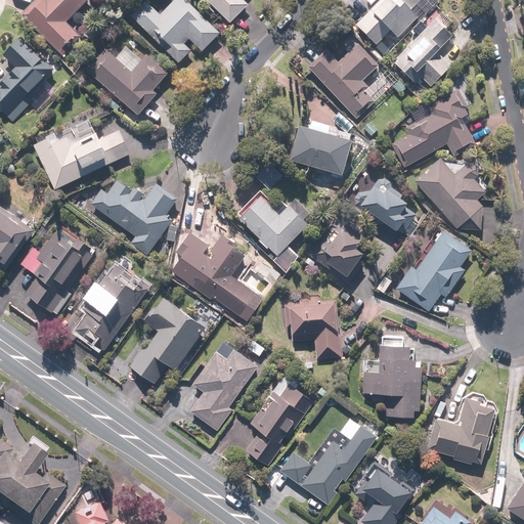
[(90,0),(38,0),(22,17),(63,56),(83,36),(69,23),(90,0)]
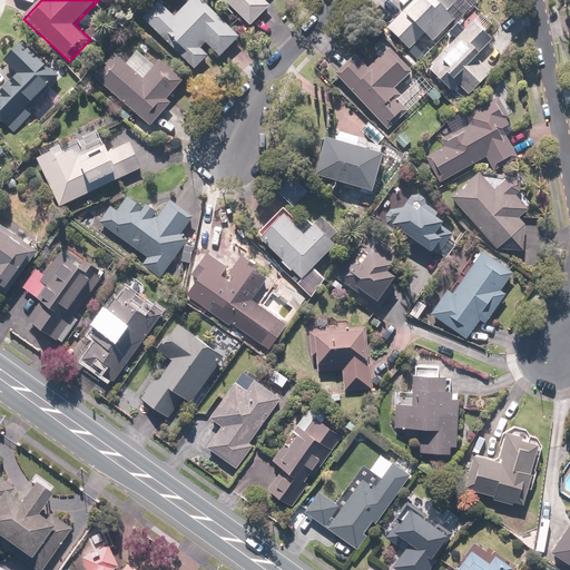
[(161,1),(144,18),(195,71),(210,57),(203,49),(208,43),(222,57),(242,38),(205,0),(193,0),(176,17),(161,1)]
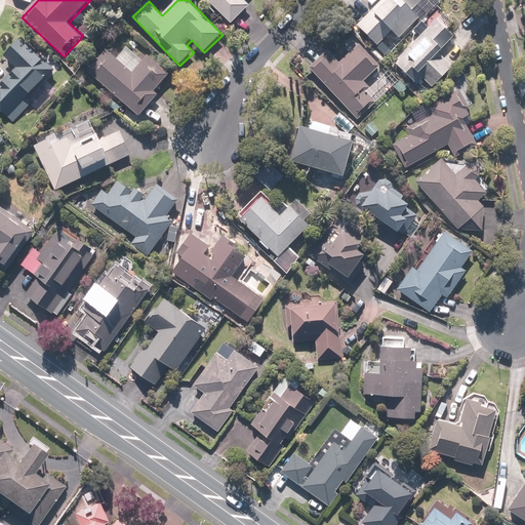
[(206,0),(219,14),(221,12),(232,25),(251,6),(245,0),(206,0)]
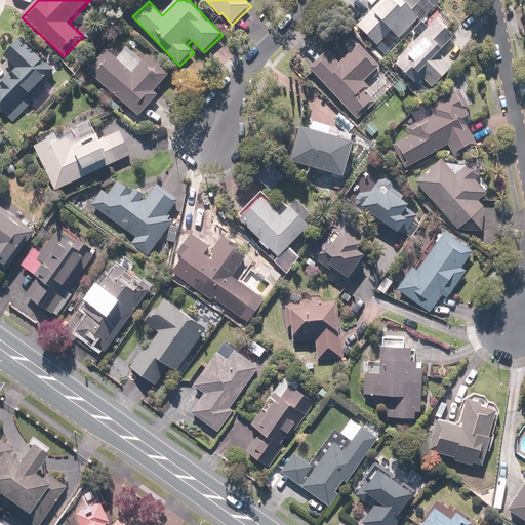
[(437,0),(382,0),(358,26),(378,46),(394,31),(401,38),(421,16),(414,9),(421,2),(429,9),(437,0)]
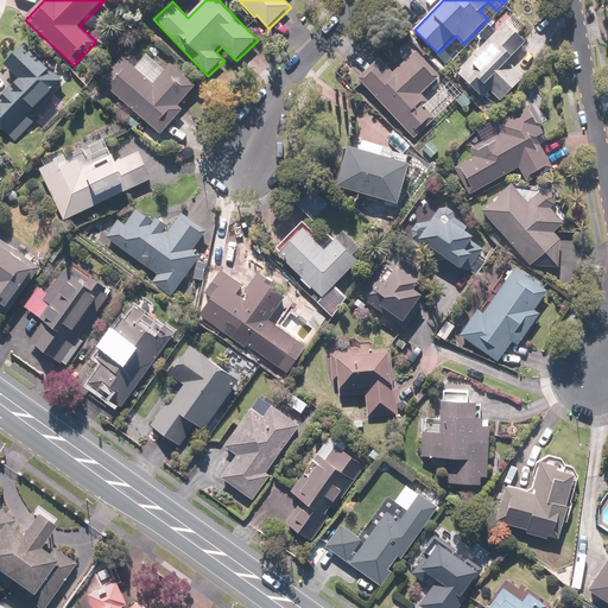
[(527,43),(508,23),(456,70),(483,97),(491,90),(501,102),(527,80),(511,62),(515,57),(513,56),(527,43)]
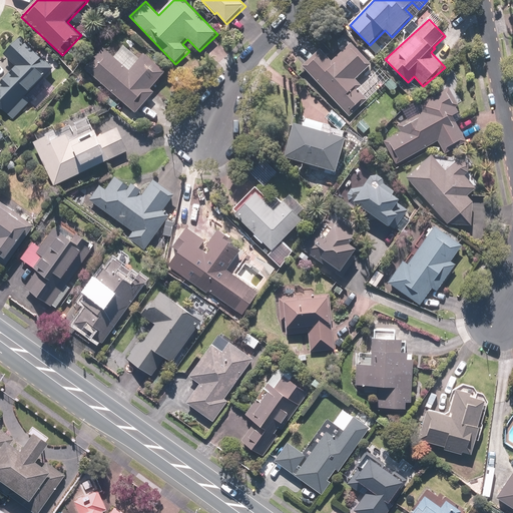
[(56,68),(23,37),(6,55),(19,67),(0,86),(0,104),(14,118),(33,99),(29,96),(56,68)]
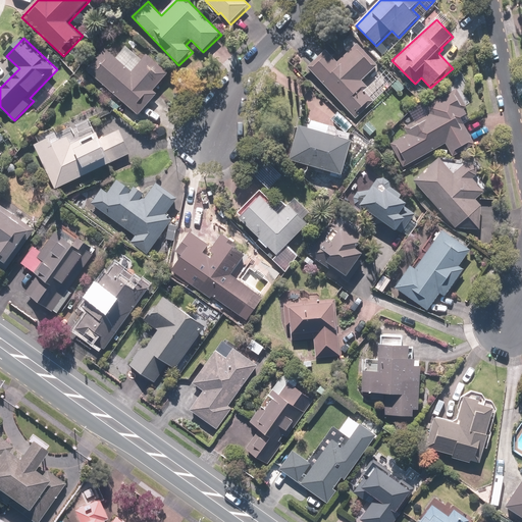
[(326,50),(309,67),(358,117),(375,101),(365,91),(368,88),(362,82),(378,66),(358,45),(338,63),(326,50)]
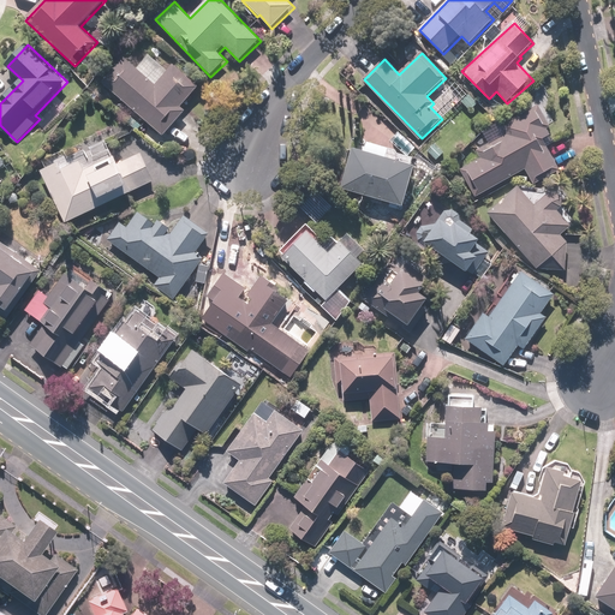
[(124,57),(102,81),(163,135),(185,112),(180,108),(198,88),(174,66),(169,72),(150,57),(138,70),(124,57)]
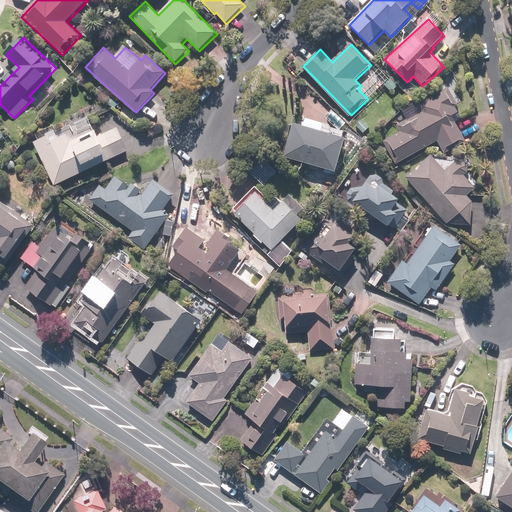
[(390,77),(383,84),(392,93),(399,86),(390,77)]
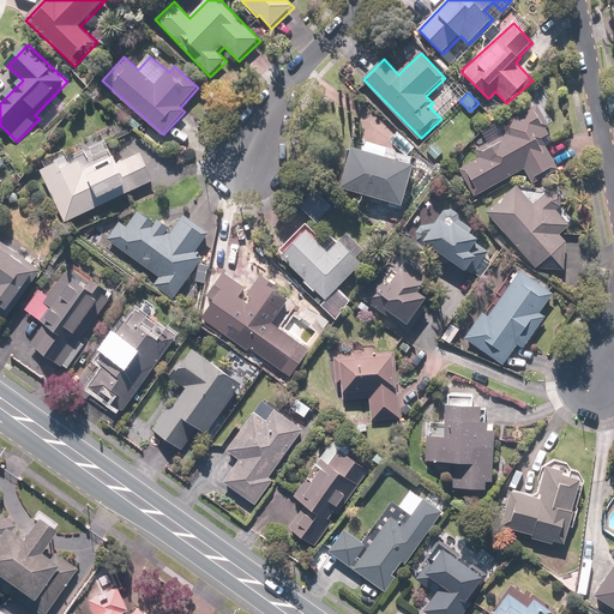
[(557,139),(540,108),(503,127),(507,134),(457,161),(475,197),(525,170),(534,187),(560,173),(546,144),(557,139)]
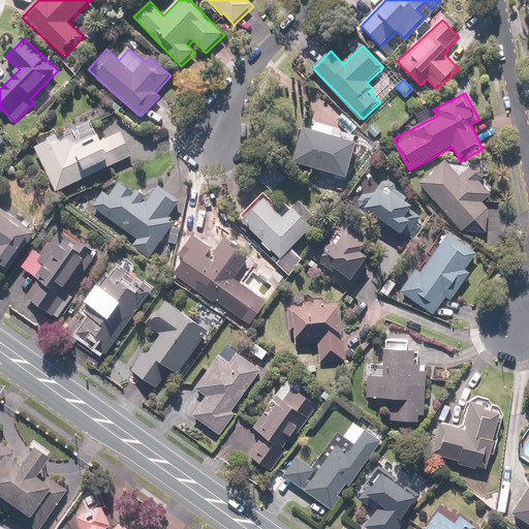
[(92,121),(35,145),(55,193),(98,175),(97,173),(135,157),(124,131),(104,139),(102,133),(98,135),(92,121)]
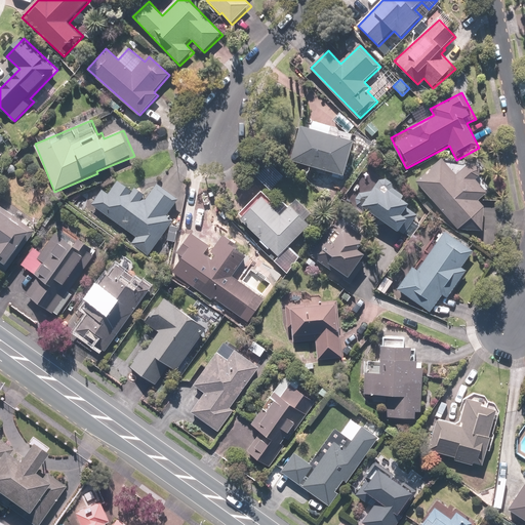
[(312,128),(304,126),(293,161),(346,176),(356,142),(332,134),(334,127),(315,121),(312,128)]
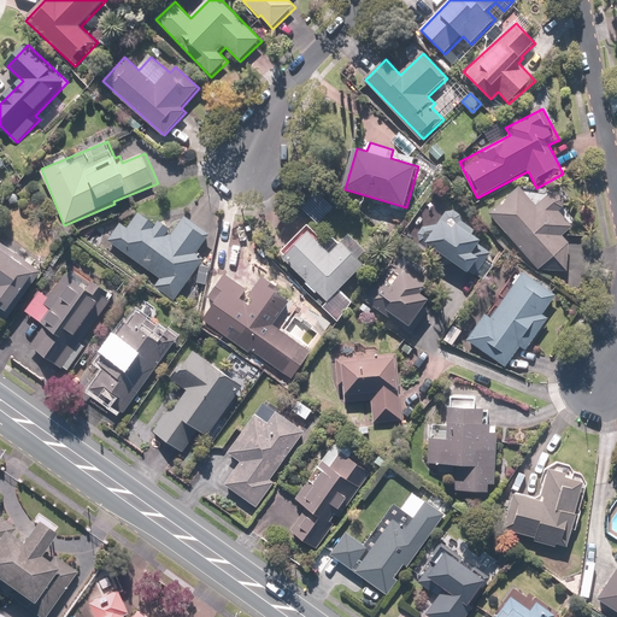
[(522,187),(491,213),(540,271),(568,272),(570,245),(563,236),(574,227),(560,211),(565,207),(565,199),(559,192),(551,192),(536,205),(522,187)]
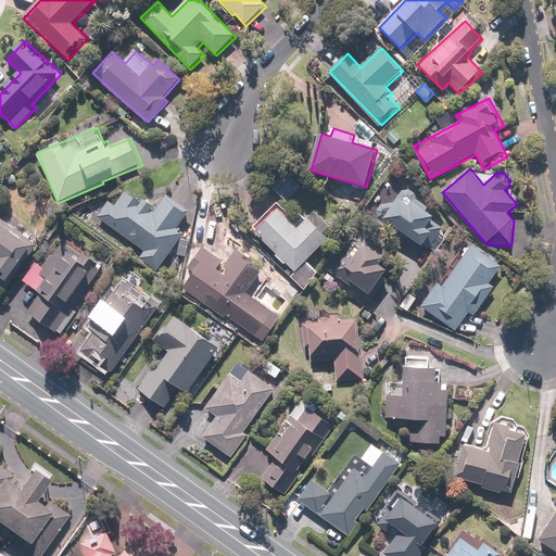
[(419,196),(407,186),(390,206),(393,209),(386,218),(422,248),(436,231),(429,227),(437,217),(428,211),(430,209),(417,198),(419,196)]
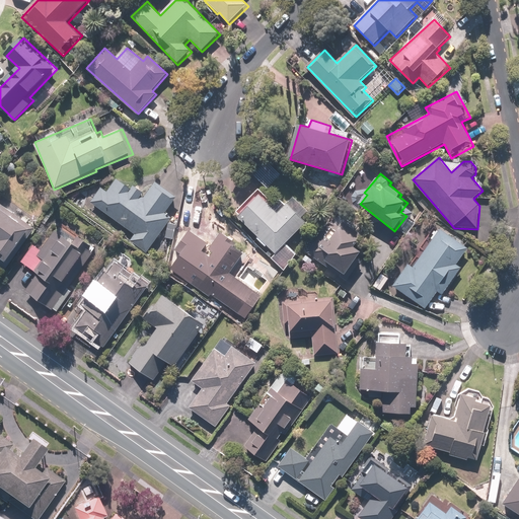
[(102,188),(91,202),(151,248),(175,218),(167,212),(175,202),(155,186),(148,195),(136,186),(133,189),(119,178),(107,193),(102,188)]
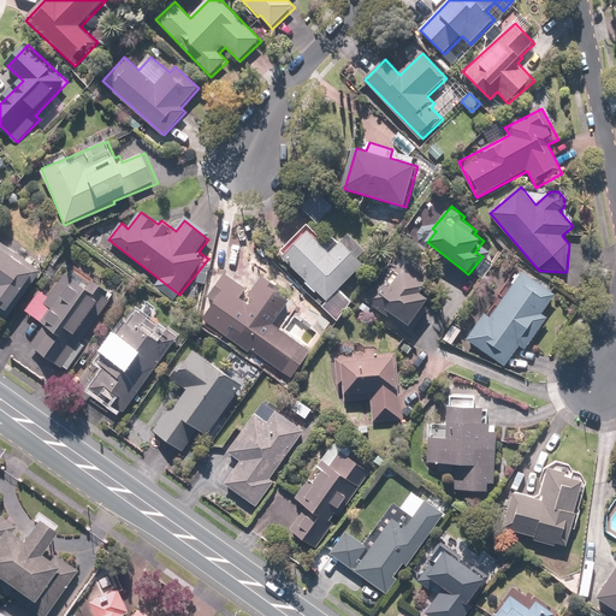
[(309,225),(280,252),(338,313),(351,301),(341,289),(367,265),(360,258),(367,252),(351,234),(332,250),(309,225)]
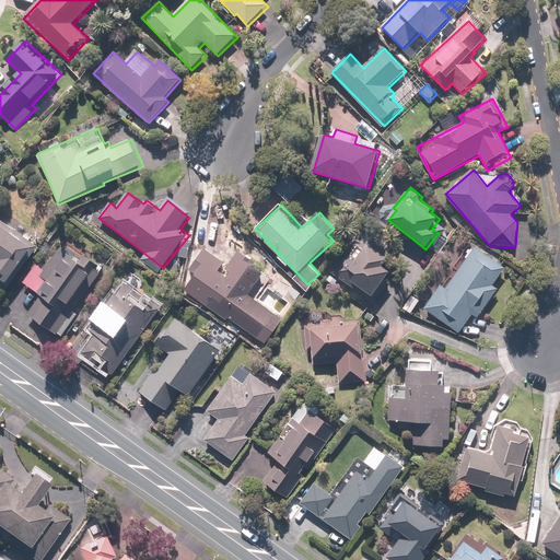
[(2,221),(0,219),(0,288),(6,292),(11,286),(9,283),(37,245),(32,241),(33,238),(6,218),(2,221)]
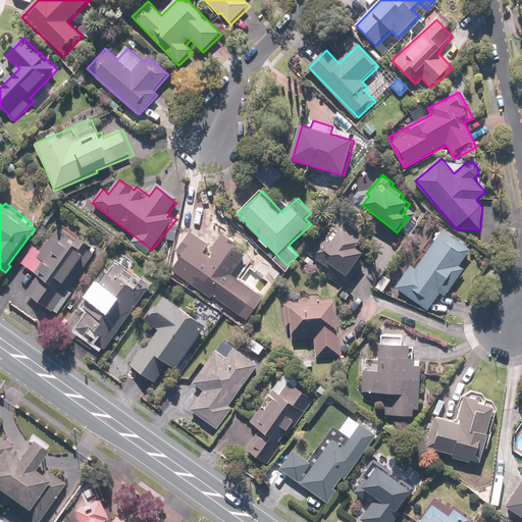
[(323,237),(311,254),(342,275),(344,272),(350,277),(367,253),(360,247),(365,239),(348,226),(334,245),(323,237)]
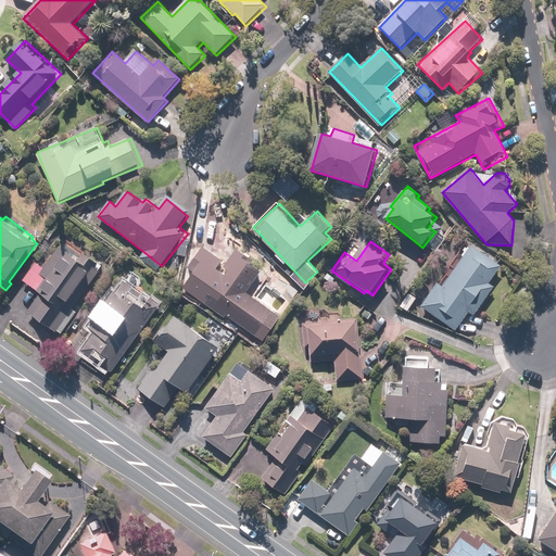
[(99,262),(87,253),(83,260),(61,245),(46,268),(34,260),(21,279),(32,288),(19,306),(43,324),(62,297),(72,303),(99,262)]
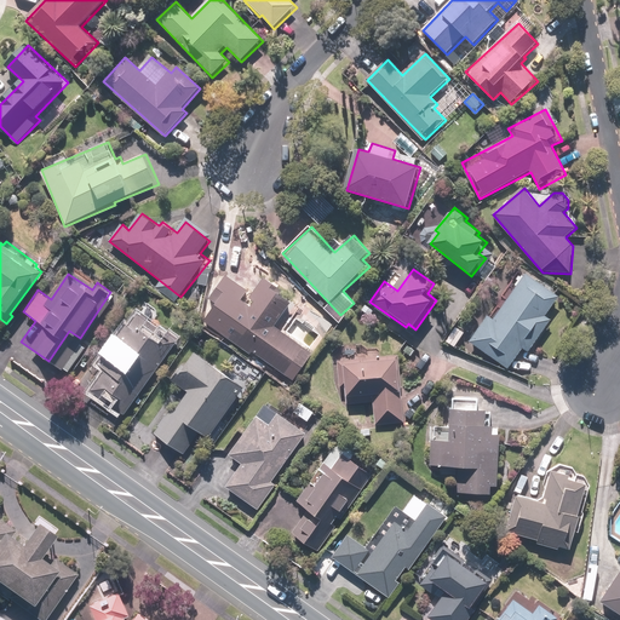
[(534,279),(527,274),(493,327),(484,321),(471,342),(510,366),(522,346),(530,352),(552,317),(549,315),(561,296),(556,292),(560,287),(538,274),(534,279)]
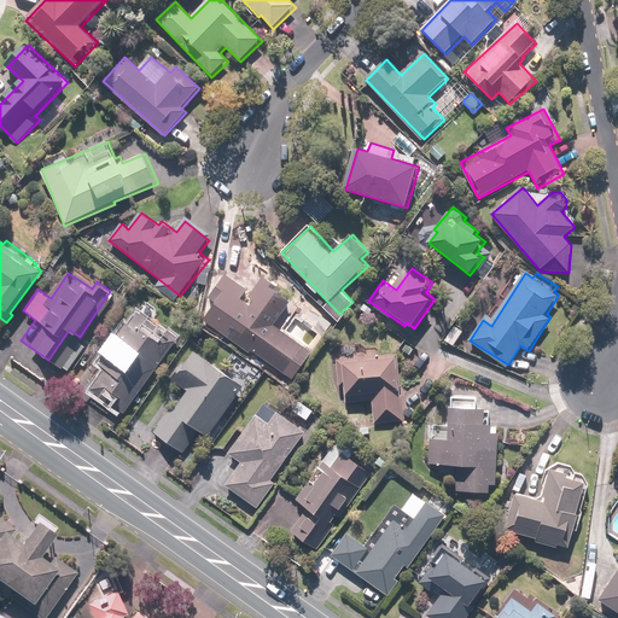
[(296,298),(263,277),(248,301),(244,298),(250,290),(227,274),(211,297),(220,303),(208,319),(289,374),(305,350),(290,339),(307,315),(291,304),(296,298)]
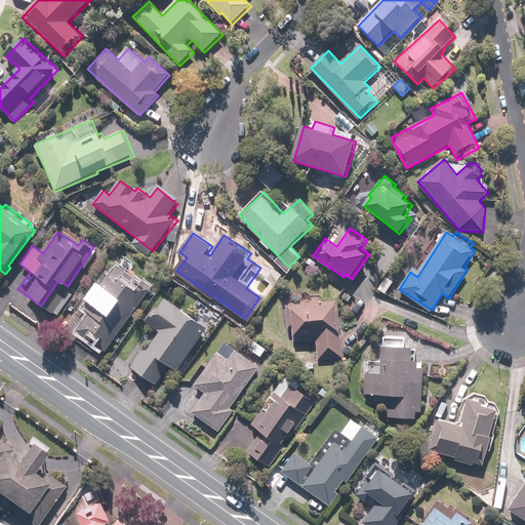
[(106,354),(151,290),(115,265),(84,310),(89,314),(76,333),(106,354)]
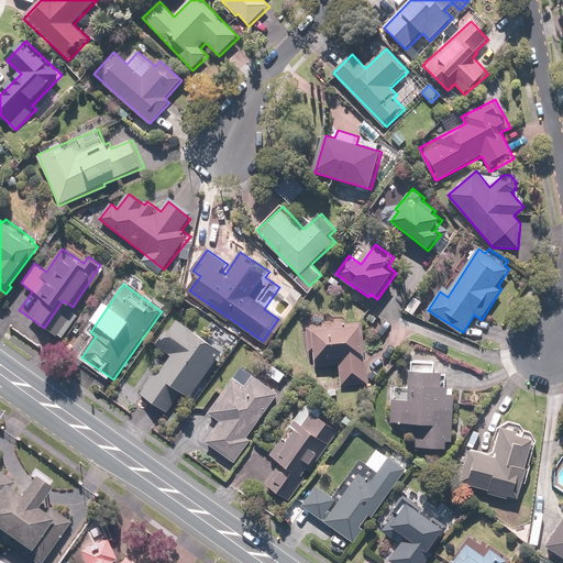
[(410,317),(419,306),(410,300),(403,311),(410,317)]
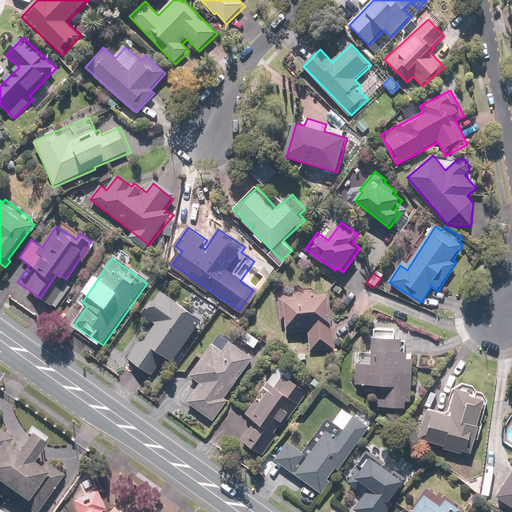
[(161,291),(144,317),(156,325),(146,339),(142,337),(127,358),(154,376),(167,358),(173,362),(203,319),(161,291)]
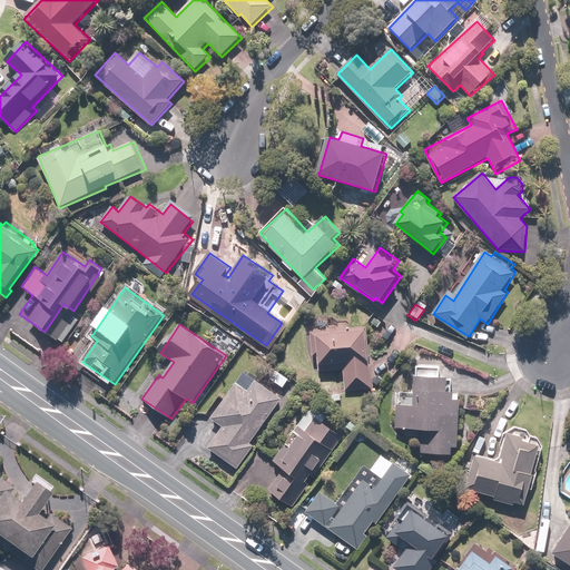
[(372,389),(367,326),(311,331),(313,355),(317,355),(318,372),(330,372),(330,363),(344,362),(346,391),(372,389)]
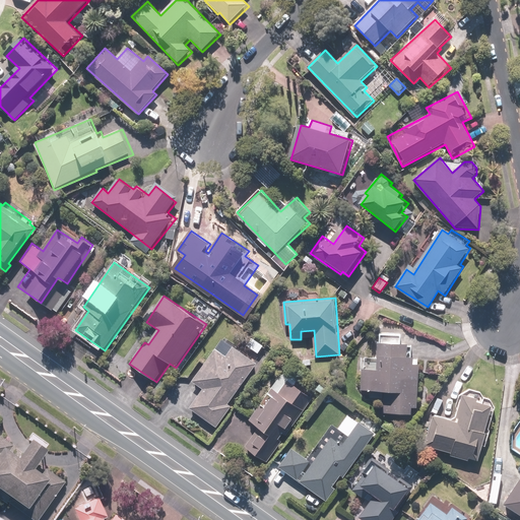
[(379,333),(379,358),(365,356),(364,369),(362,369),(361,390),(384,391),(383,412),(418,413),(419,363),(414,363),(415,354),(407,354),(407,342),(402,342),(402,334),(379,333)]
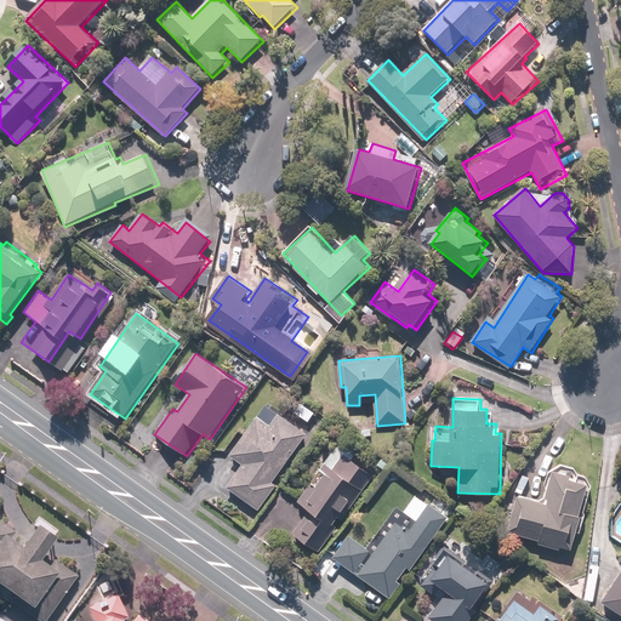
[(274,484),(308,432),(278,412),(271,423),(258,415),(229,456),(243,465),(227,488),(261,511),(278,486),(274,484)]
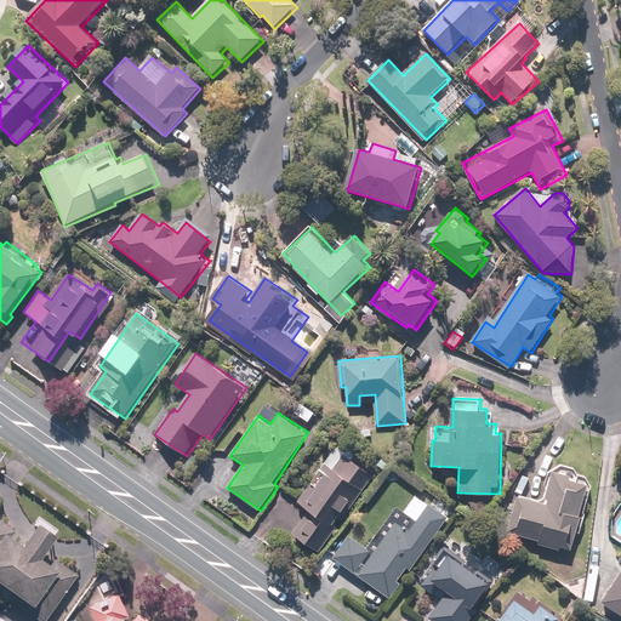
[(290,494),(274,514),(322,550),(375,477),(343,454),(335,465),(328,460),(297,499),(290,494)]
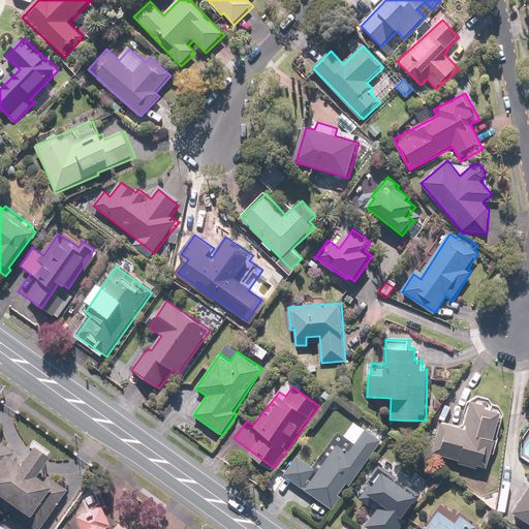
[(466,427),(442,419),(433,452),(459,459),(458,462),(487,471),(492,453),(495,454),(500,437),(496,436),(503,411),(472,403),(466,427)]
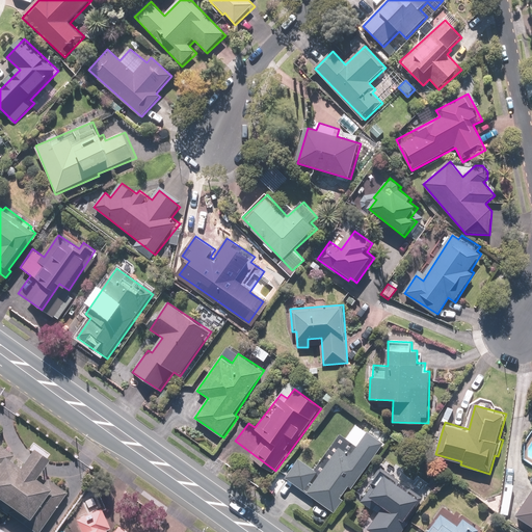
[(334,513),(382,444),(367,432),(349,455),(338,447),(318,474),(297,459),(284,479),(334,513)]
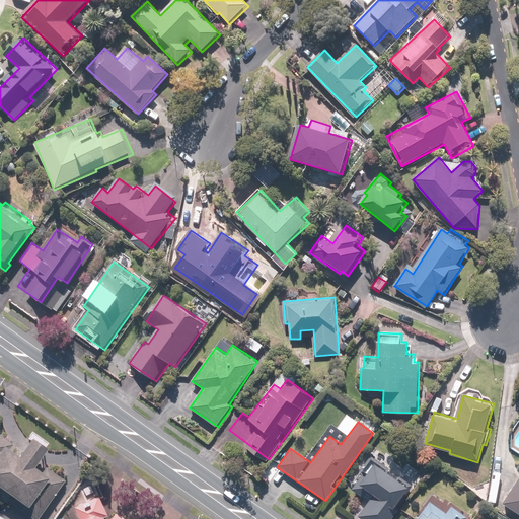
[(0,497),(32,518),(38,518),(65,479),(47,467),(44,471),(35,466),(48,448),(31,437),(20,454),(9,446),(11,442),(0,434),(0,497)]
